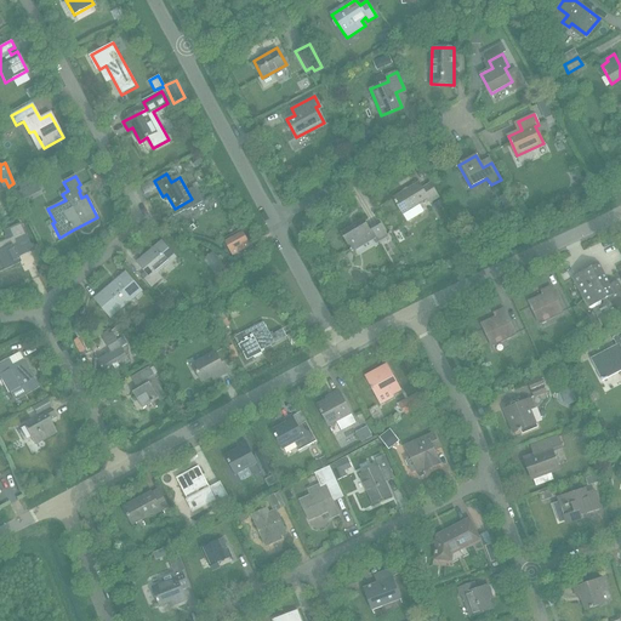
[(431,201),(438,197),(429,183),(422,188),(417,182),(392,198),(403,215),(428,198),(431,201)]
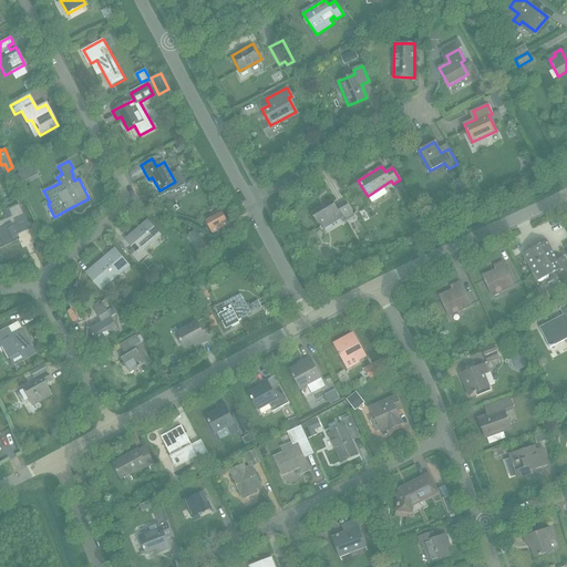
[(463,189),(457,193),(461,198),(473,192),(464,176),(457,179),(463,189)]
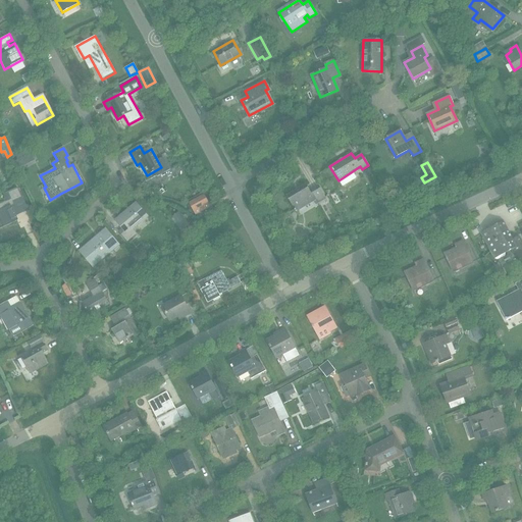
[(326,198),(325,196),(319,186),(309,192),(306,185),(288,196),(297,211),(314,201),(316,204),(326,198)]
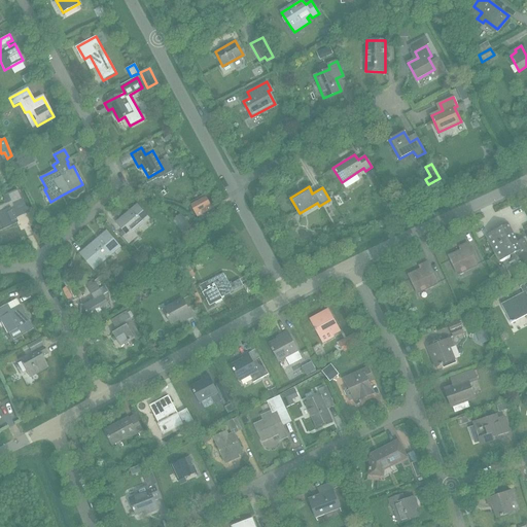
[(7,202),(0,205),(0,230),(16,222),(13,216),(27,211),(18,189),(4,195),(7,202)]
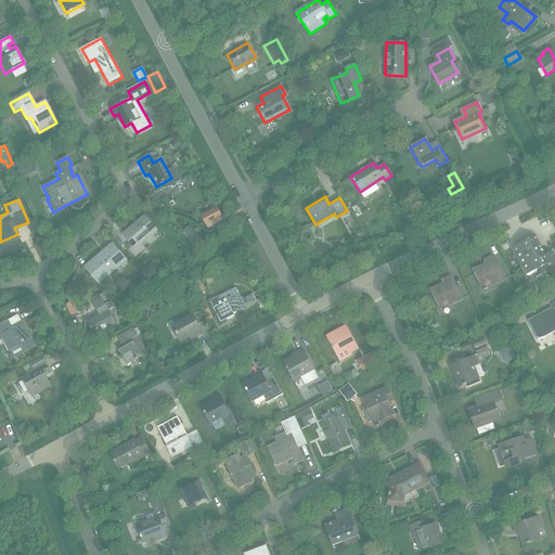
[(214,206),(197,215),(203,224),(218,216),(214,206)]
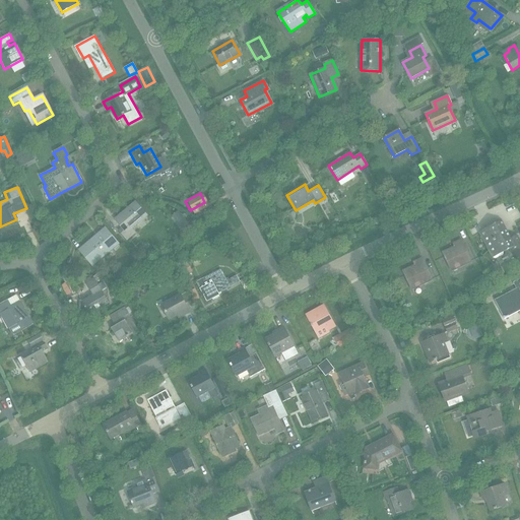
[(135,203),(115,219),(122,229),(119,231),(127,240),(136,233),(132,229),(146,216),(135,203)]
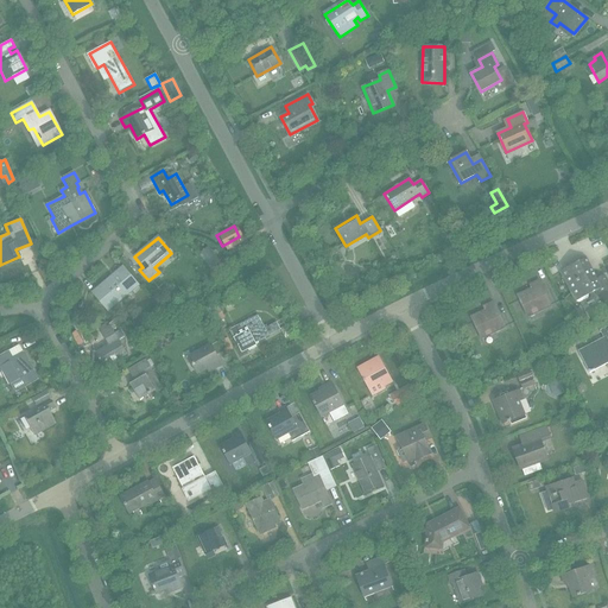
[(601,298),(607,293),(607,284),(603,276),(596,279),(586,258),(561,271),(576,301),(596,291),(601,298)]
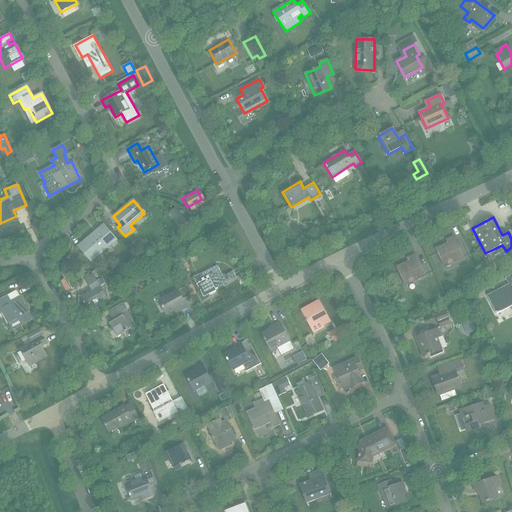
[(103,224),(81,243),(94,259),(117,240),(103,224)]
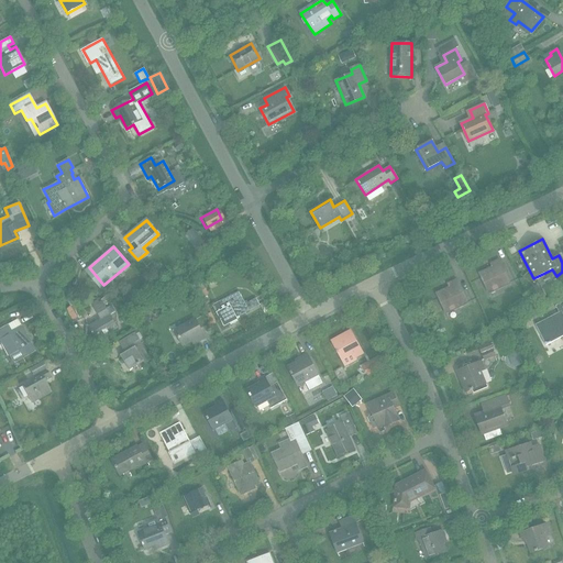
[(488,293),(509,283),(498,260),(490,263),(494,269),(481,275),(488,293)]
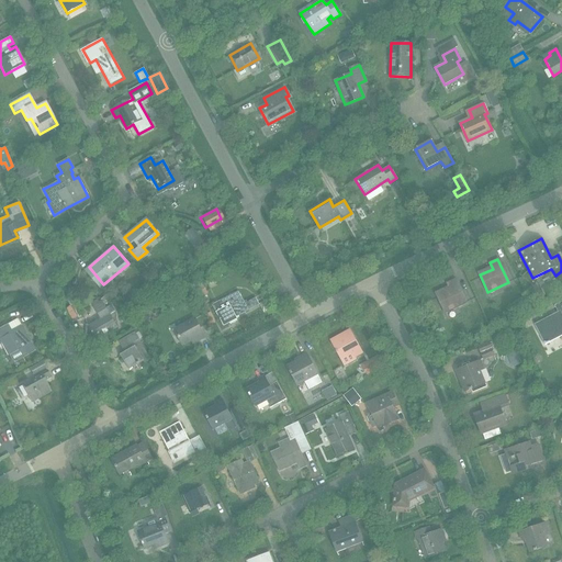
[(445,313),(465,303),(454,279),(447,283),(449,289),(436,294),(445,313)]
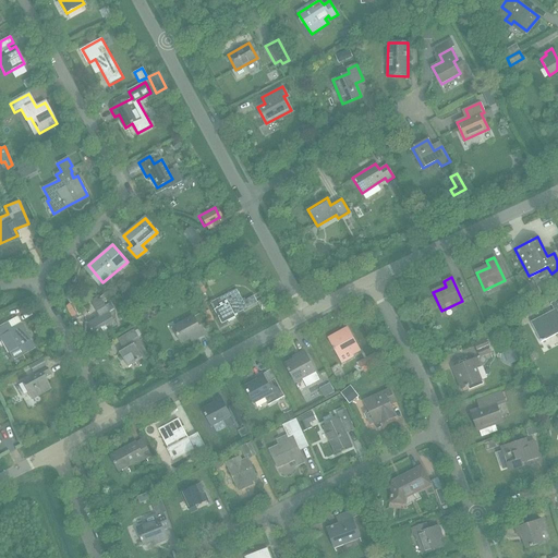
[(221,323),(234,315),(256,303),(253,296),(243,302),(237,289),(217,300),(221,306),(215,311),(221,323)]
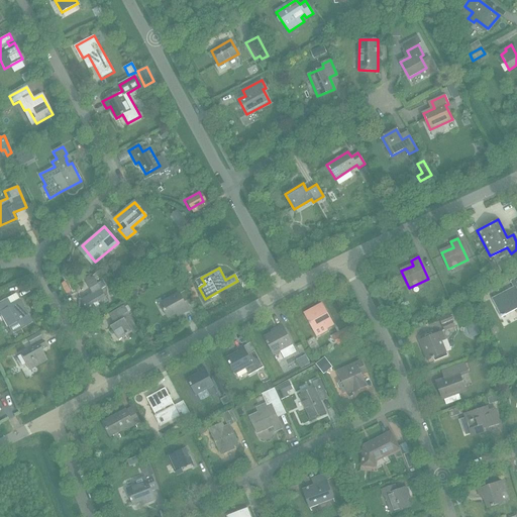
[(516,277),(510,281),(513,287),(491,298),(501,317),(516,308),(516,277)]
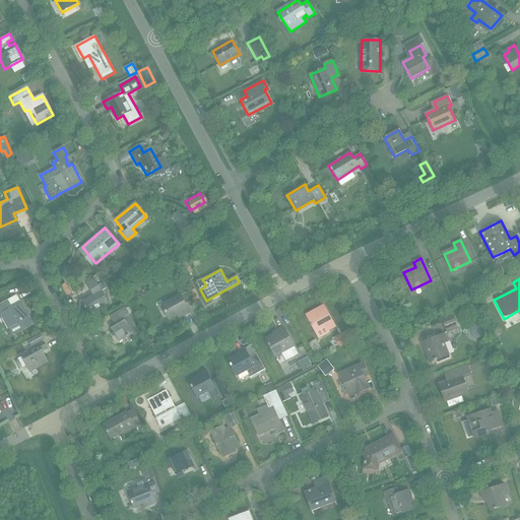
[(102,291),(107,288),(104,282),(90,290),(93,296),(81,303),(88,314),(108,303),(102,291)]
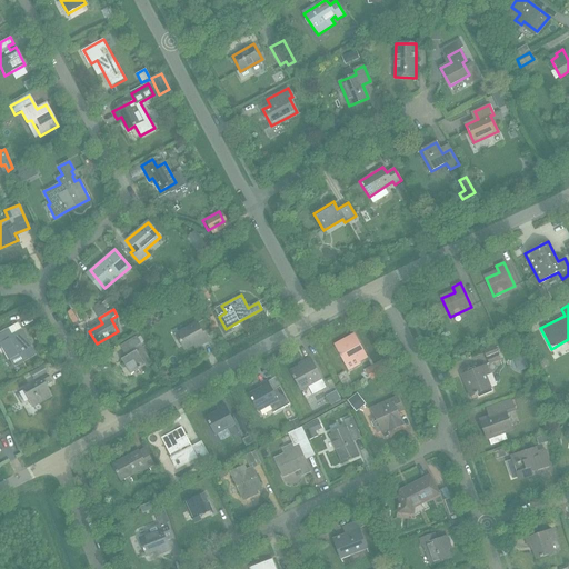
[(200,347),(208,342),(197,323),(177,335),(185,349),(198,342),(200,347)]
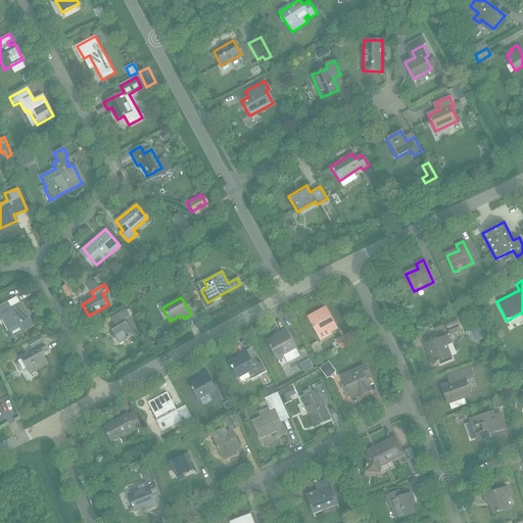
[(6,301),(0,304),(0,320),(2,320),(8,331),(8,330),(12,337),(33,326),(29,319),(30,319),(19,301),(9,307),(6,301)]
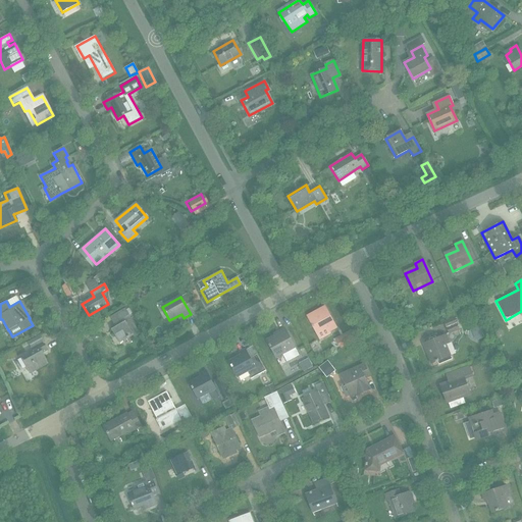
[(329,332),(336,328),(324,306),(313,312),(315,315),(308,319),(316,333),(326,327),(329,332)]
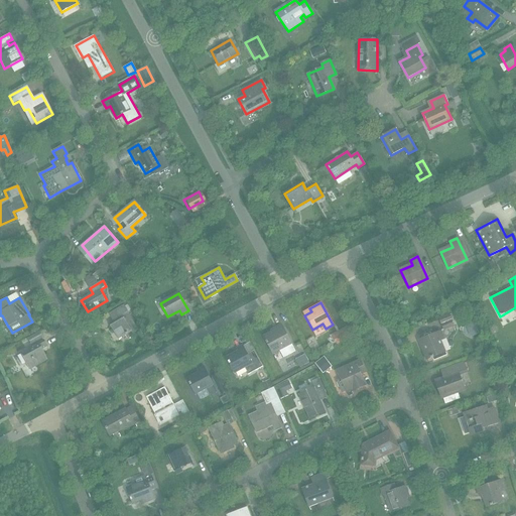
[(139,330),(128,311),(124,304),(109,313),(115,324),(111,326),(119,339),(131,332),(132,334),(139,330)]
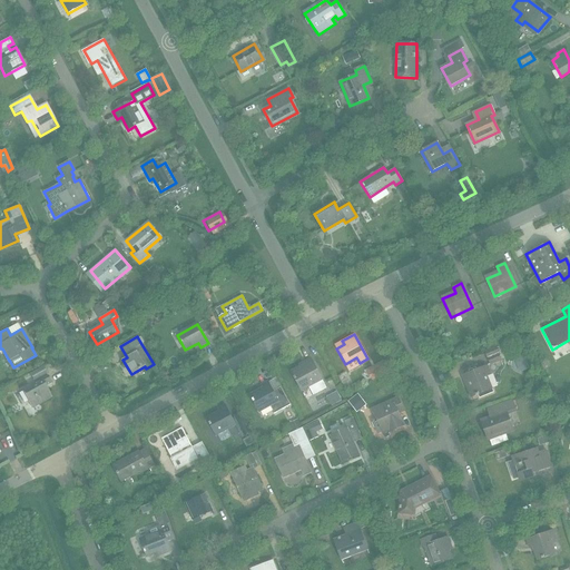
[(490,364),(500,360),(494,347),(484,352),(490,364)]
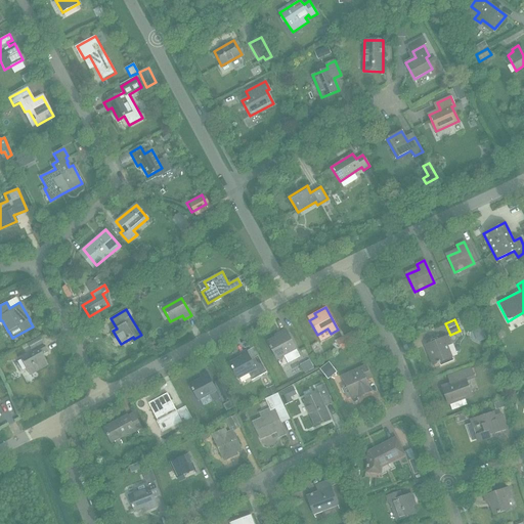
[(280,335),(267,341),(276,357),(282,354),(288,363),(300,356),(297,351),(286,330),(279,333),(280,335)]
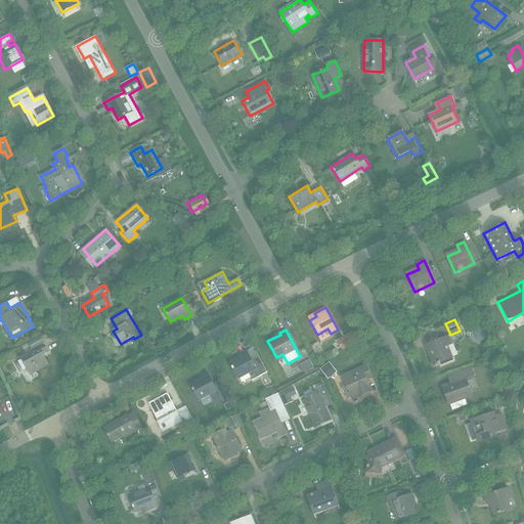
[(356,342),(352,334),(338,341),(342,349),(356,342)]
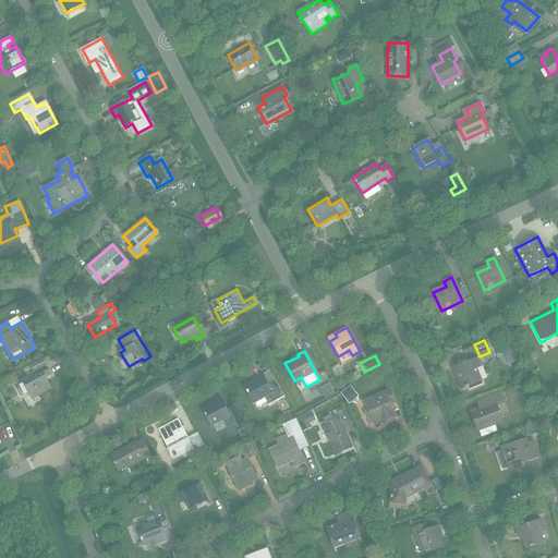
[(475,367),(480,365),(476,358),(452,367),(461,389),(481,380),(475,367)]
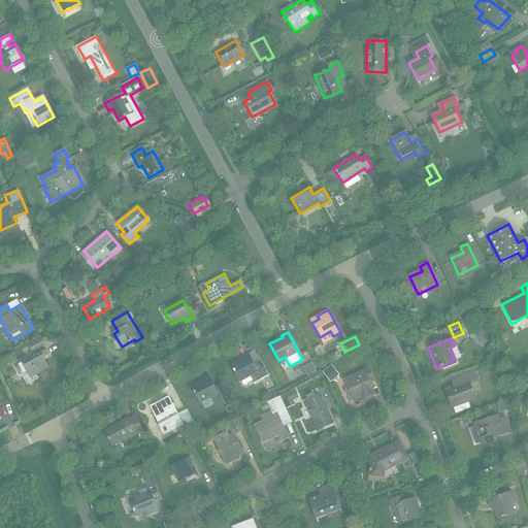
[(39,340),(28,347),(31,353),(42,345),(39,340)]
